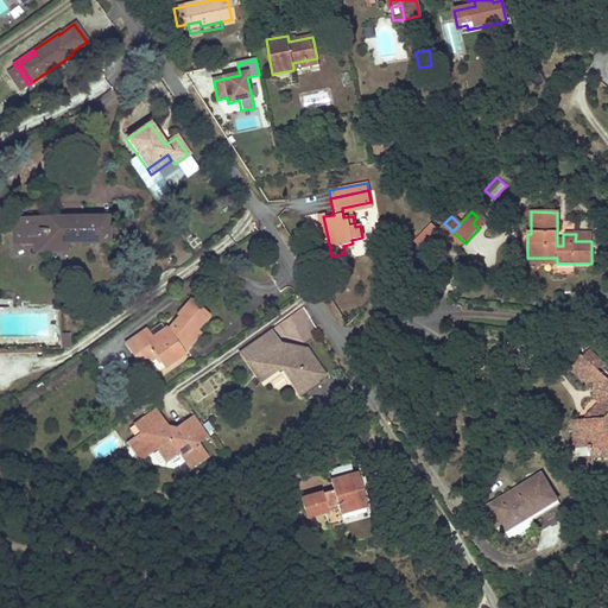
[(477,217),(473,223),(479,229),(483,225),(477,217)]
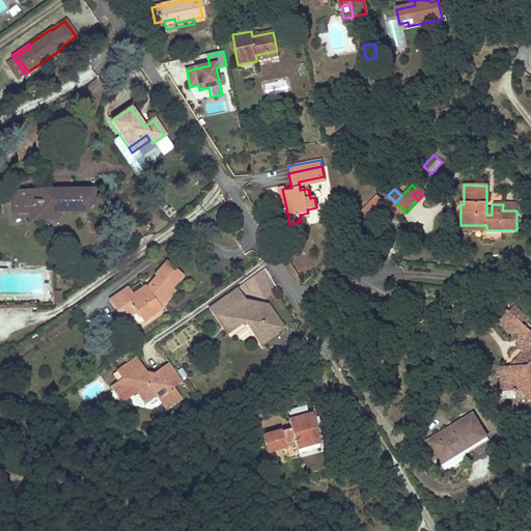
[(58,219),(58,215),(58,211),(92,211),(92,191),(14,193),(15,212),(38,212),(38,219),(58,219)]
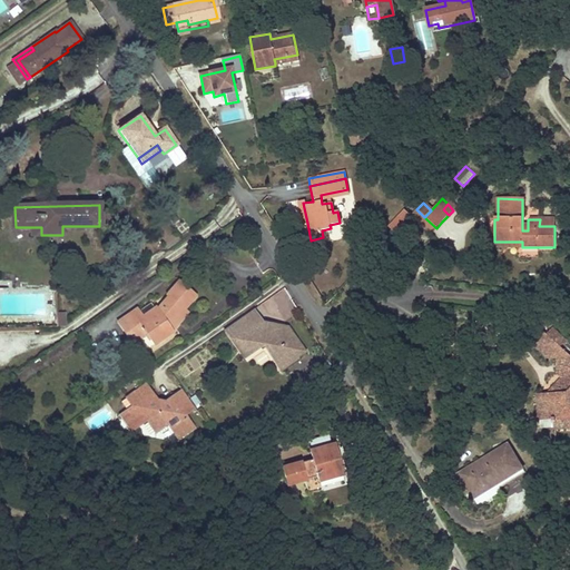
[(424,217),(416,209),(412,215),(431,234),(436,228),(424,217)]
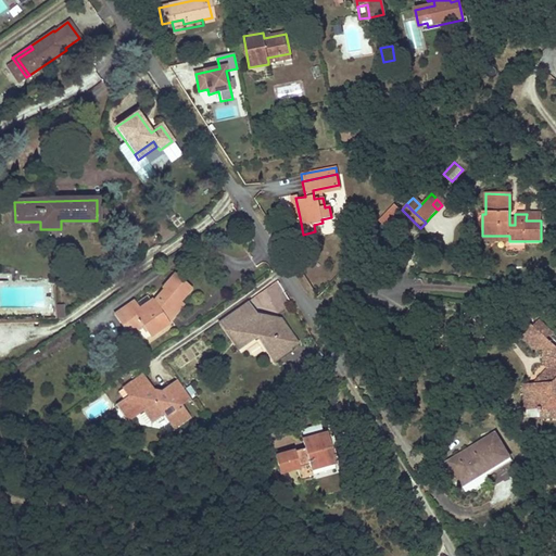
[(381,222),(387,226),(402,210),(396,206),(381,222)]
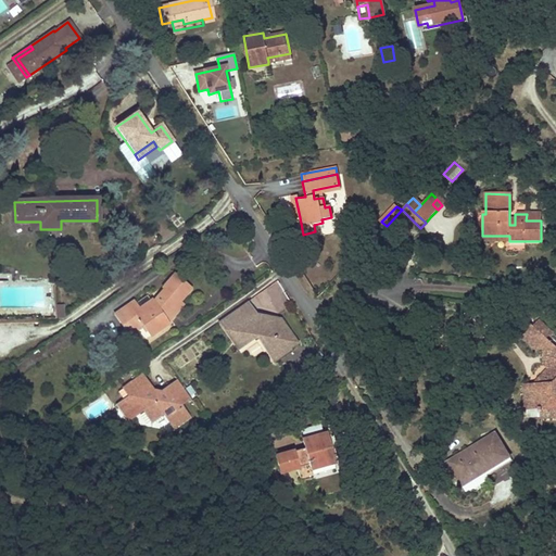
[(162,288),(163,289),(164,289),(153,301),(152,300),(150,301),(138,308),(134,302),(134,301),(114,314),(124,329),(137,319),(142,327),(149,337),(167,324),(164,317),(169,312),(173,315),(181,304),(178,301),(190,289),(174,274),(162,288)]
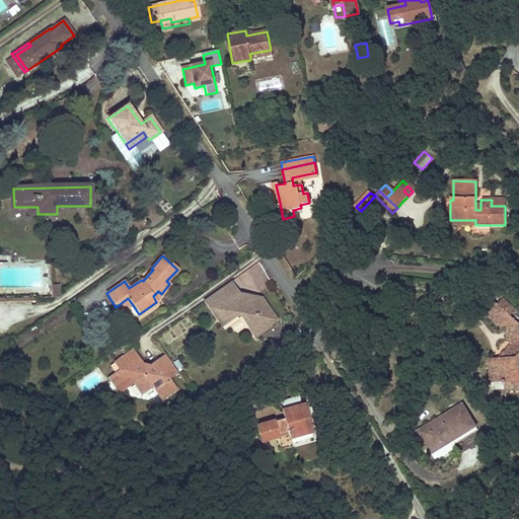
[(140,281),(136,275),(125,282),(129,288),(140,281)]
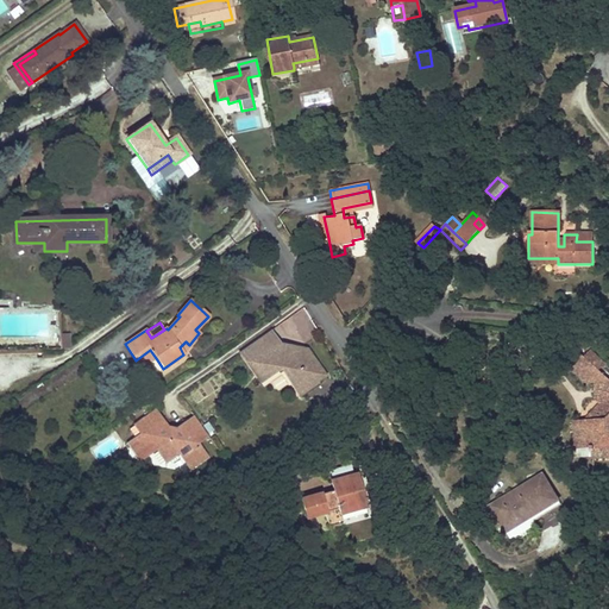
[(283,341),(274,328),(246,347),(259,368),(264,364),(270,371),(277,366),(289,368),(300,382),(297,383),(305,394),(321,383),(319,380),(328,372),(319,359),(314,362),(302,345),(283,341)]
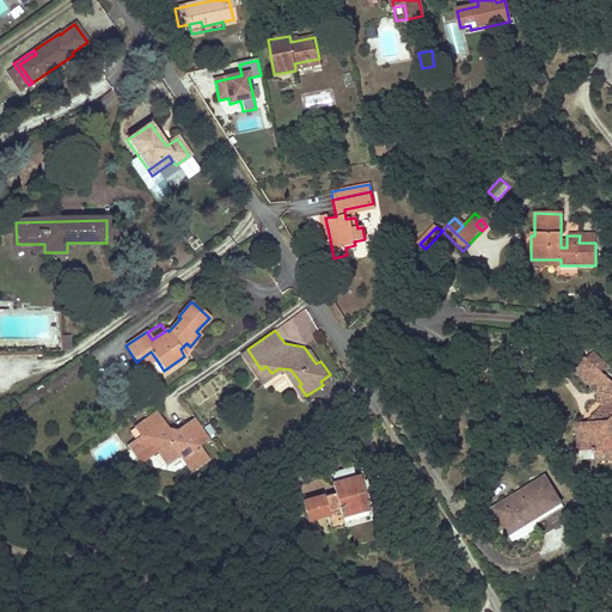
[(311,347),(304,347),(316,363),(320,361),(311,347)]
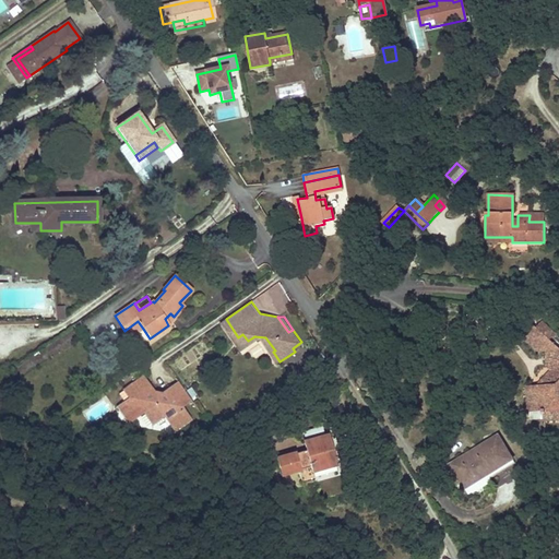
[(129,337),(143,329),(138,321),(125,331),(129,337)]
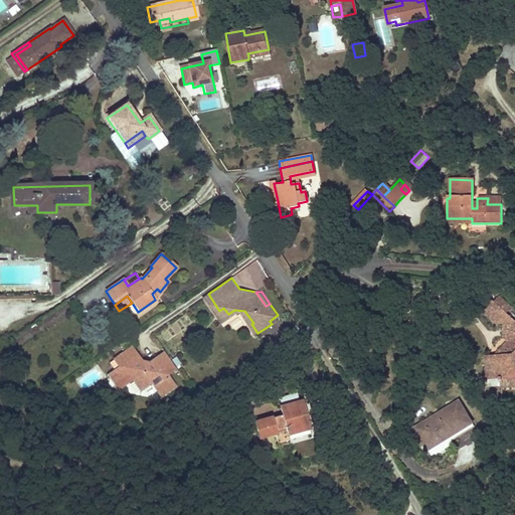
[(511,309),(498,298),(494,303),(507,315),(511,309)]
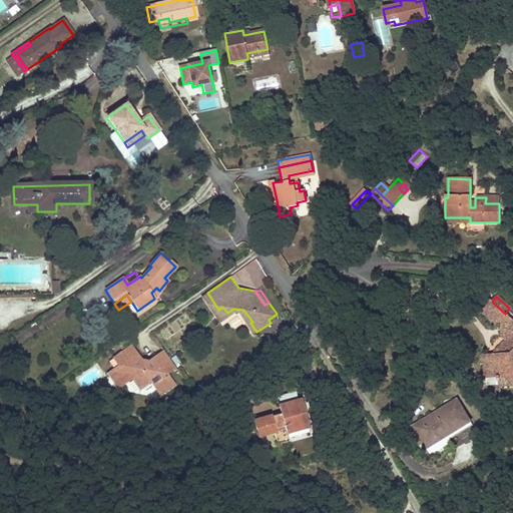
[(512,320),(505,314),(492,302),(489,299),(479,309),(493,323),(502,323),(502,336),(507,340),(496,352),(499,355),(497,357),(490,357),(490,365),(484,365),(484,377),(487,377),(496,378),(496,381),(500,381),(500,384),(500,386),(512,385),(512,320)]
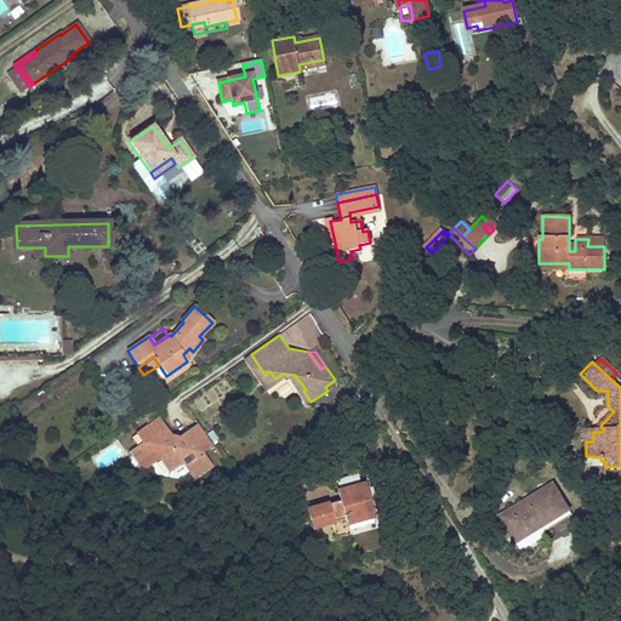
[(269,371),(265,375),(275,389),(295,375),(283,374),(275,379),(269,371)]
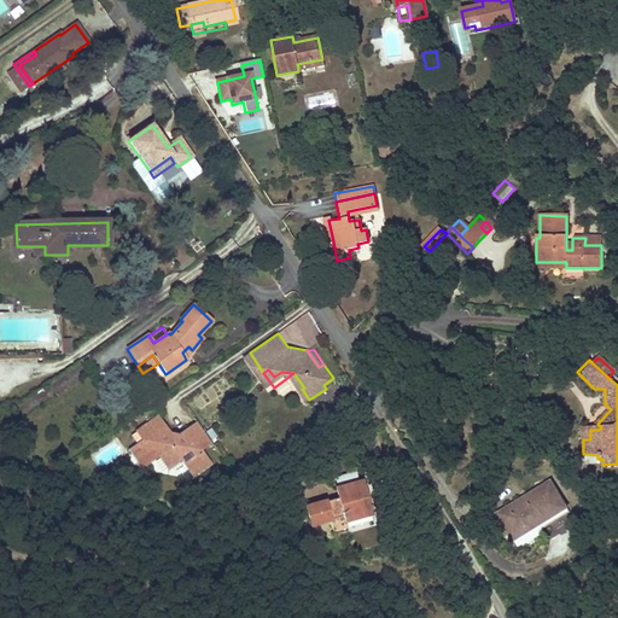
[(172,433),(158,417),(141,429),(149,438),(132,450),(144,466),(159,455),(169,467),(184,458),(196,474),(213,464),(200,447),(204,444),(192,429),(181,436),(172,433)]
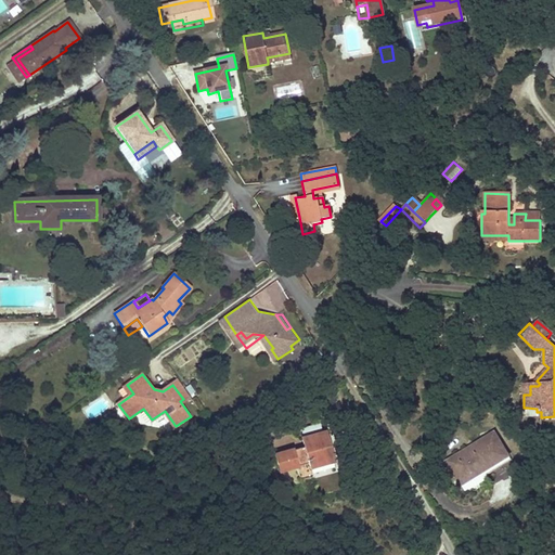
[(189,395),(179,381),(172,385),(183,399),(189,395)]
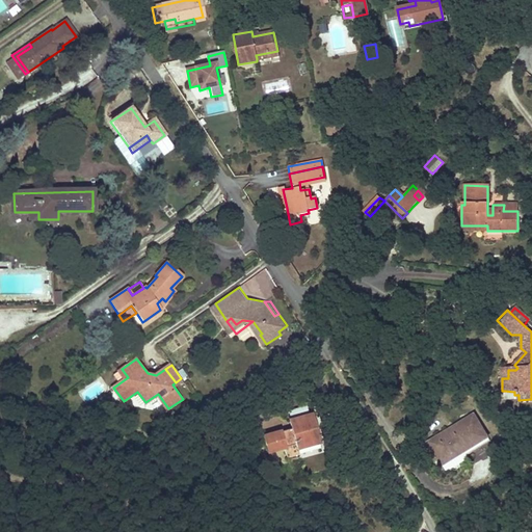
[(145,402),(137,392),(124,401),(126,404),(138,406),(143,414),(151,407),(165,411),(168,408),(158,394),(145,402)]
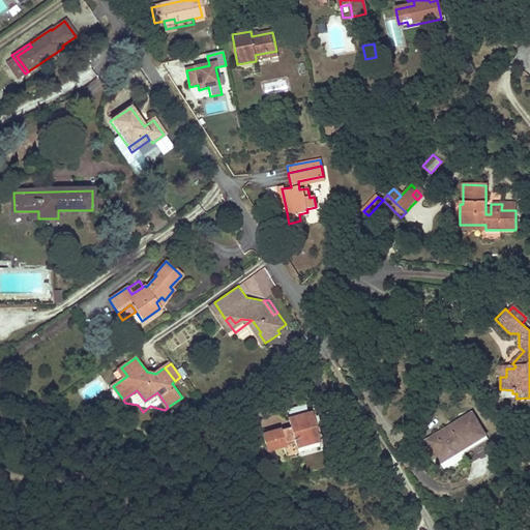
[(286,459),(292,457),(298,455),(296,447),(318,442),(310,413),(289,419),(291,427),(262,435),(266,450),(283,446),(286,459)]
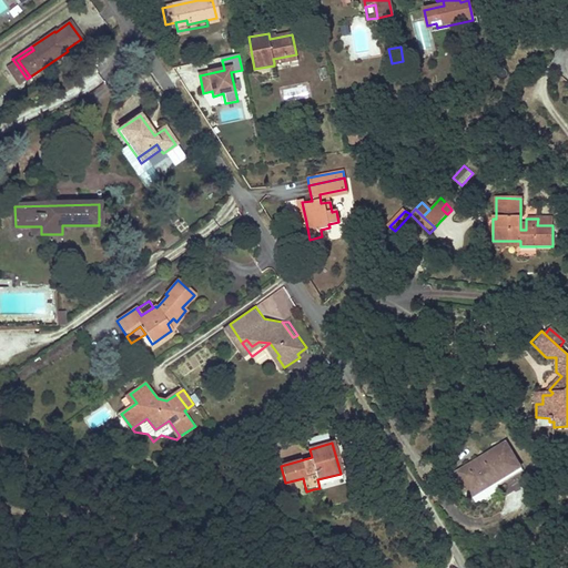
[(476,505),(488,497),(500,489),(498,487),(521,473),(505,445),(457,474),(476,505)]
